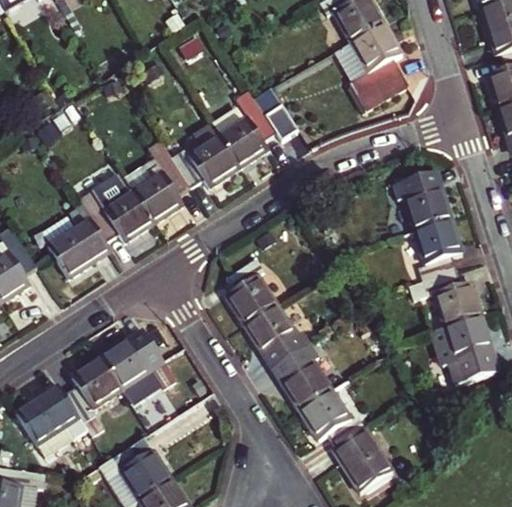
[(0,0),(7,12),(8,15),(25,4),(24,2),(27,0),(0,0)]
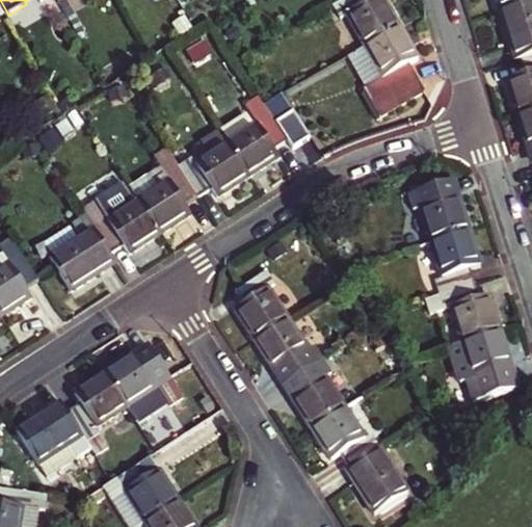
[(365,43),(400,21),(388,0),(333,0),(341,15),(346,10),(365,43)]
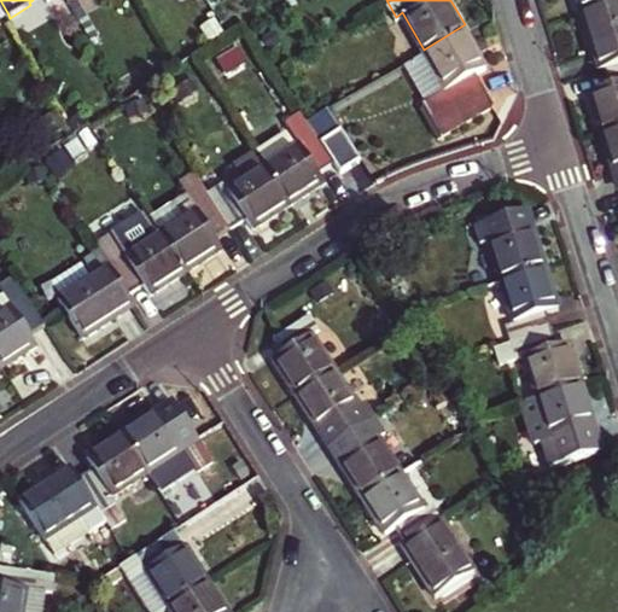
[(596,0),(577,6),(589,47),(594,46),(600,64),(617,58),(617,0),(596,0)]
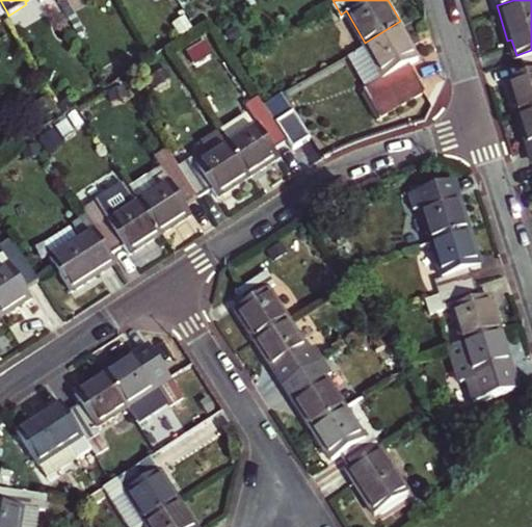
[(382,113),(427,86),(410,58),(418,53),(400,21),(365,43),(383,74),(370,83),(366,85),(382,113)]
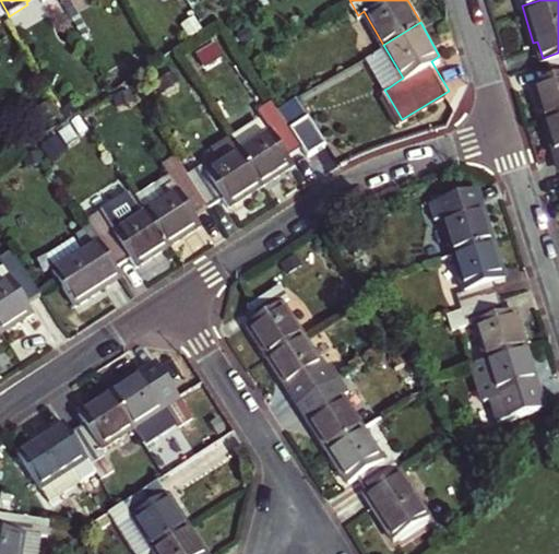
[(537,42),(533,43),(538,59),(543,58),(537,42)]
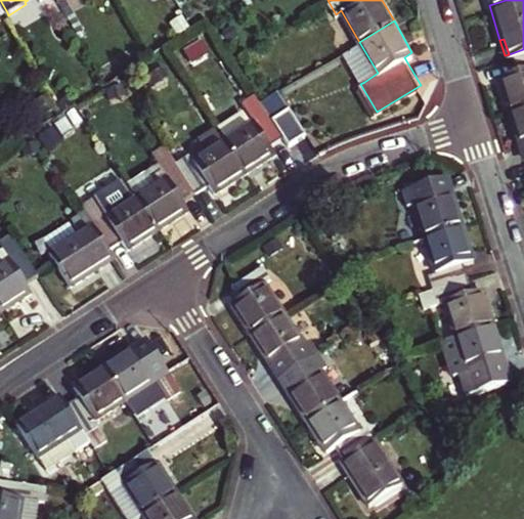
[(364,82),(378,73),(359,42),(346,50),(364,82)]
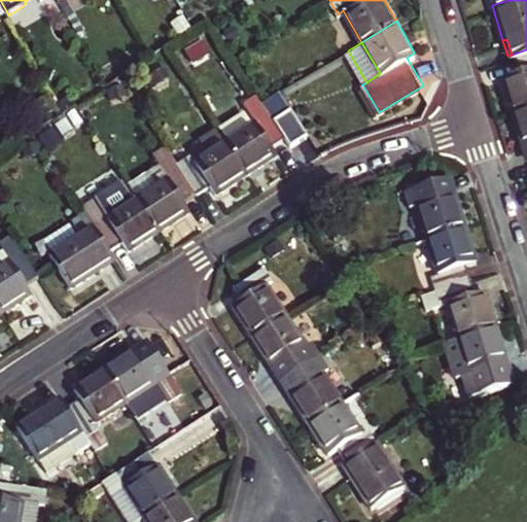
[(512,107),(526,102),(526,49),(512,55),(515,67),(500,71),(512,107)]
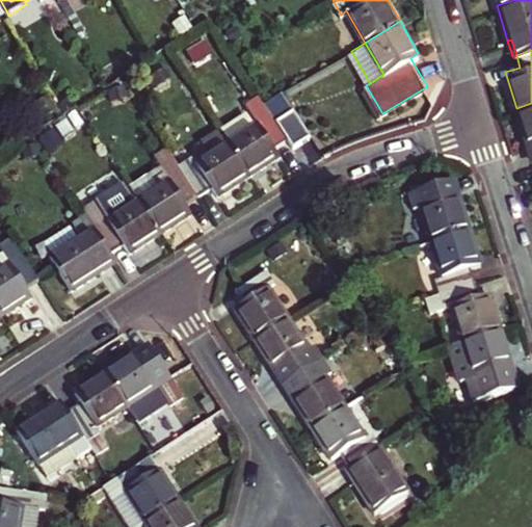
[(531,147),(531,103),(516,108),(527,142),(530,141),(531,147)]
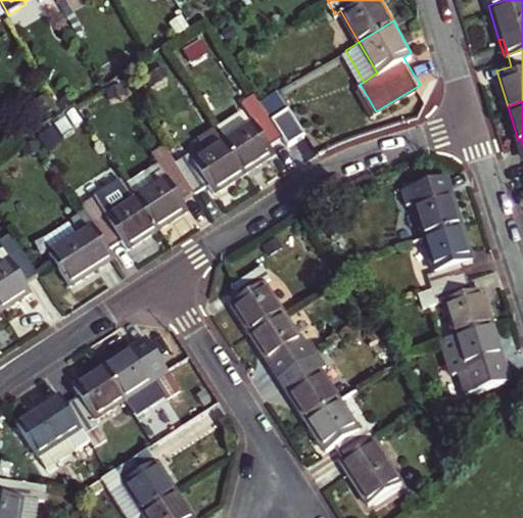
[(268,143),(281,135),(271,116),(263,104),(247,113),(252,121),(223,139),(243,171),(273,151),(268,143)]
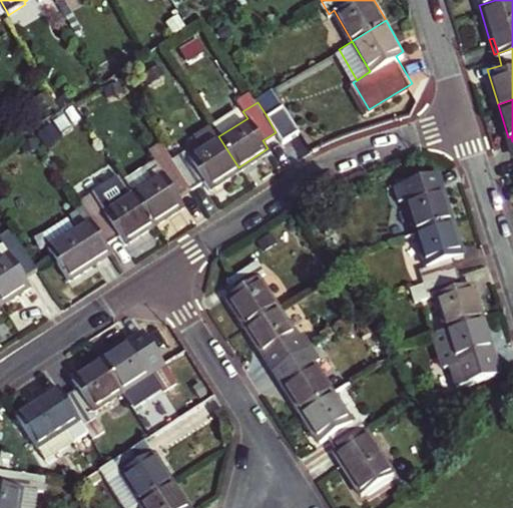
[(281,139),(298,128),(283,103),(266,114),(276,132),(281,139)]
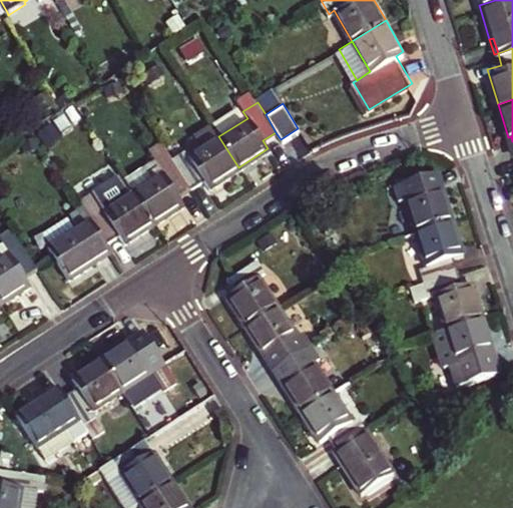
[(185,136),(193,149),(222,130),(214,117),(185,136)]
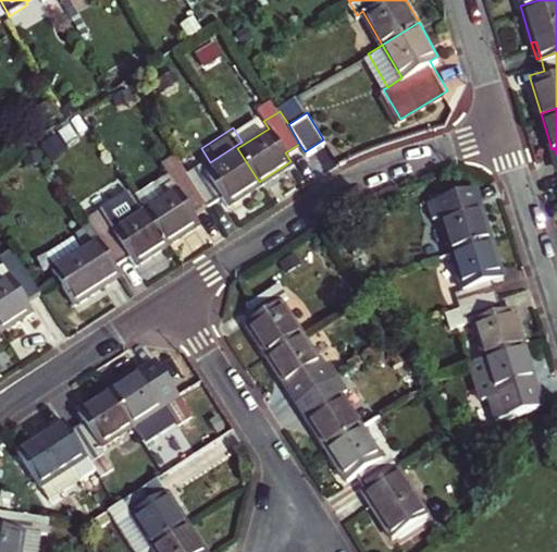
[(226,203),(259,182),(237,148),(205,170),(199,162),(186,171),(207,204),(221,195),(226,203)]
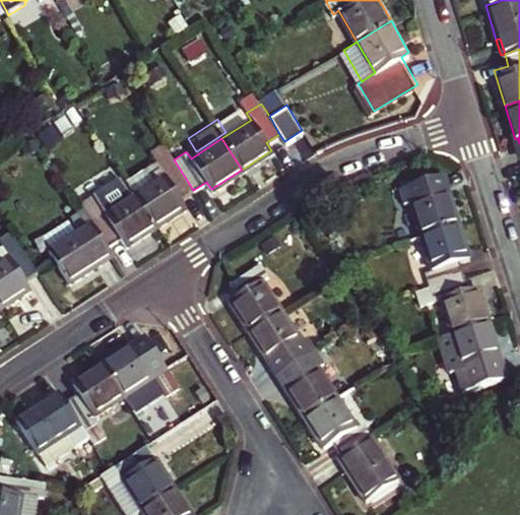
[(180,198),(193,190),(174,159),(168,148),(152,158),(156,164),(128,182),(156,224),(185,206),(180,198)]
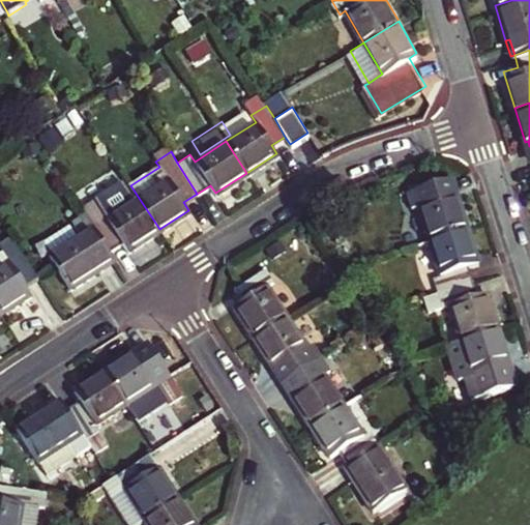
[(424,236),(464,225),(452,188),(441,192),(436,175),(403,185),(408,203),(414,201),(424,236)]
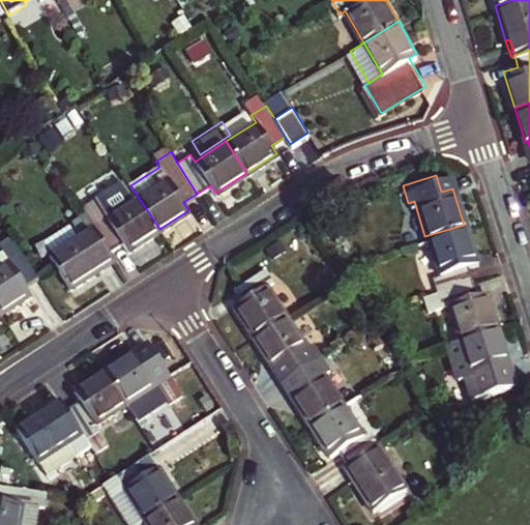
[(127,250),(159,229),(130,185),(126,179),(82,206),(94,226),(110,250),(122,241),(127,250)]
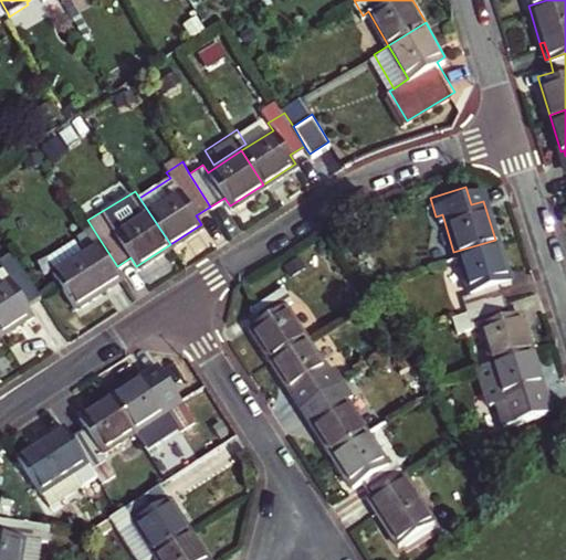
[(51,249),(56,262),(86,249),(80,235),(51,249)]
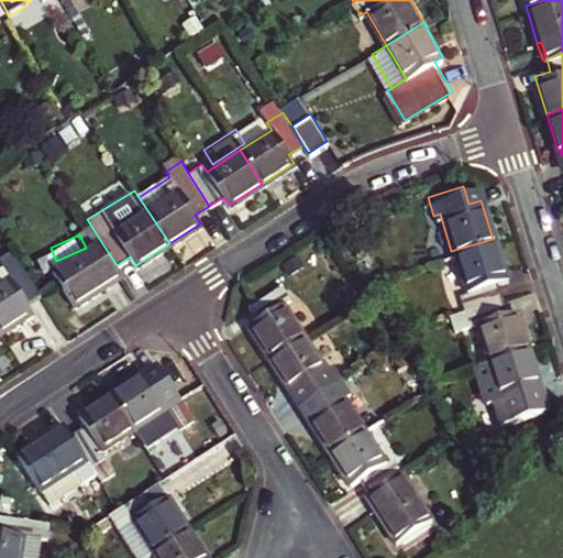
[(493,277),(504,274),(493,239),(451,251),(462,287),(456,288),(462,306),(498,295),(493,277)]
